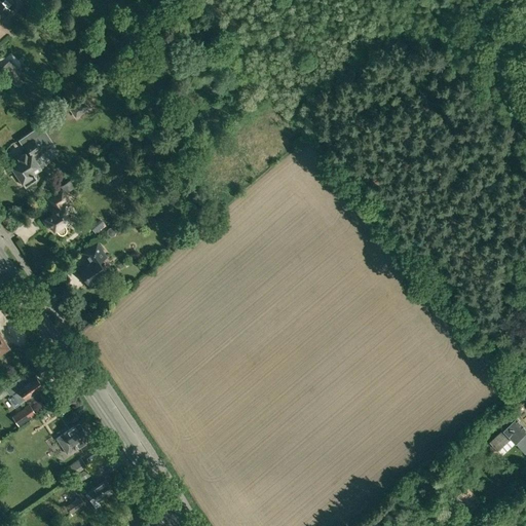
[(0,20),(9,10),(0,1),(0,20)]
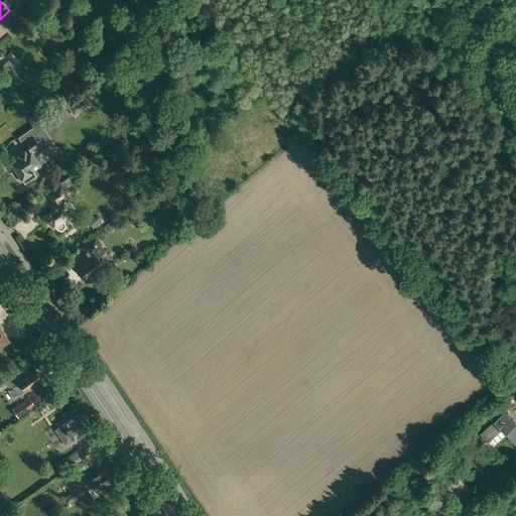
[(10,79),(15,84),(21,78),(16,74),(19,71),(9,59),(0,69),(0,74),(7,82),(10,79)]
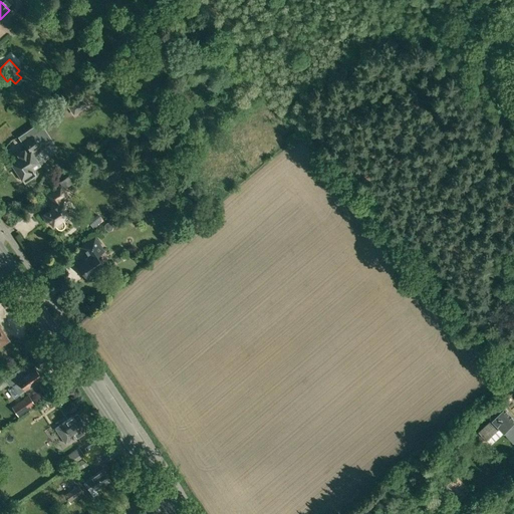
[(14,167),(24,182),(35,175),(32,170),(39,165),(31,152),(39,147),(33,137),(23,143),(27,148),(9,160),(8,163),(11,167),(14,167)]
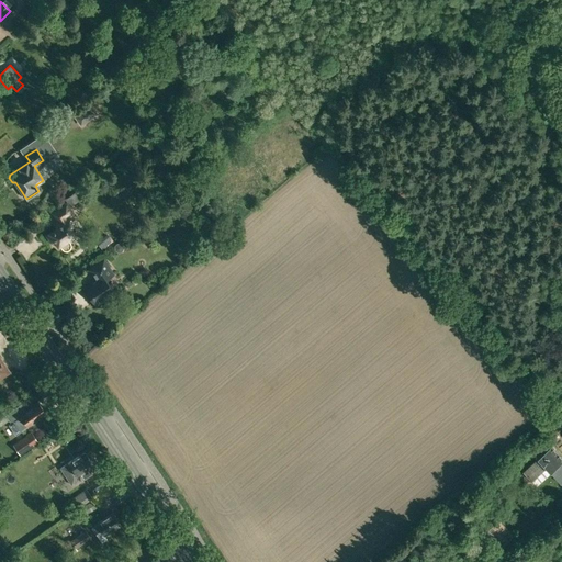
[(64,199),(69,206),(80,200),(75,192),(64,199)]
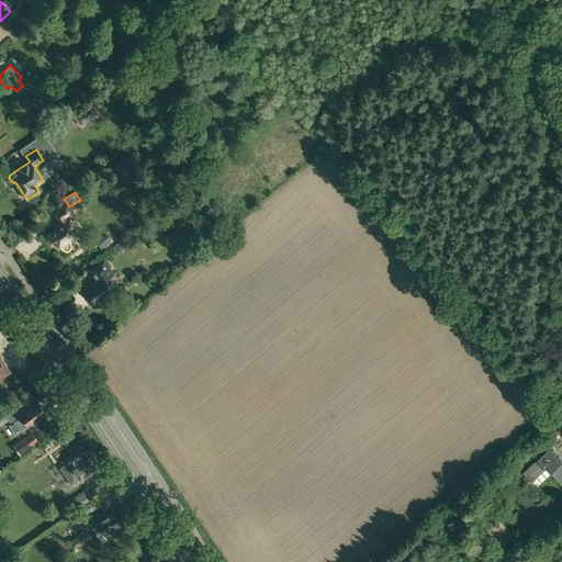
[(59,245),(62,248),(63,249),(64,249),(65,250),(66,250),(67,249),(68,249),(69,248),(69,247),(70,246),(70,245),(69,245),(69,244),(69,243),(68,242),(76,236),(72,232),(75,231),(66,216),(70,213),(66,205),(54,213),(59,221),(55,223),(58,227),(47,234),(52,240),(54,239),(58,246),(59,245)]
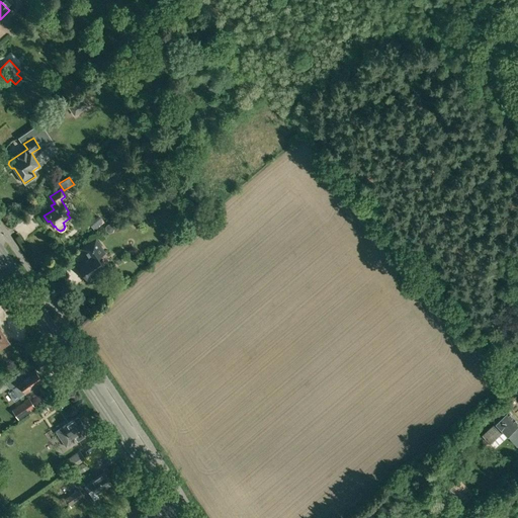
[(76,265),(87,281),(95,275),(97,278),(108,272),(97,256),(103,252),(95,240),(82,249),(88,257),(76,265)]
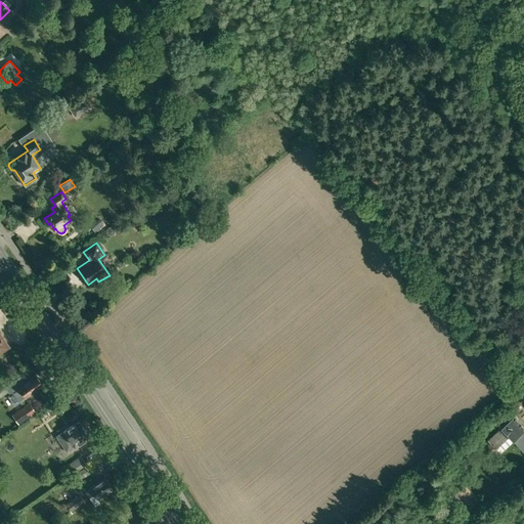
[(117,264),(119,268),(123,265),(124,267),(128,264),(124,258),(120,260),(121,261),(117,264)]
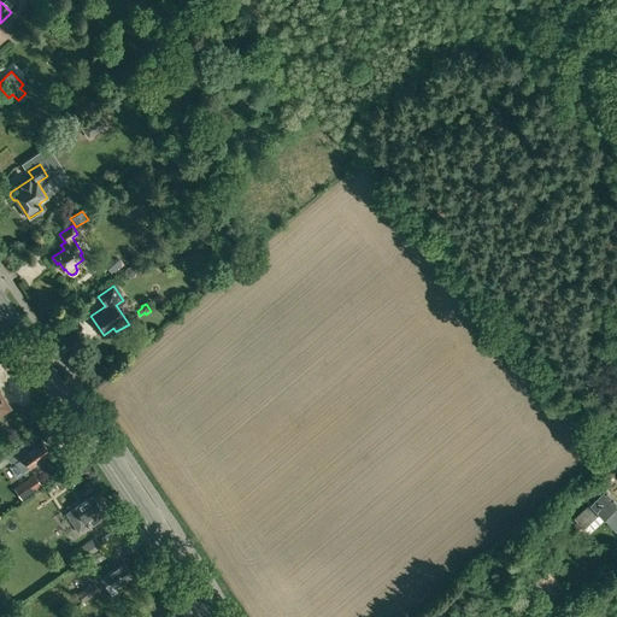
[(10,466),(17,477),(29,469),(29,470),(52,454),(43,441),(22,456),(17,448),(0,459),(0,468),(10,462),(12,465),(10,466)]
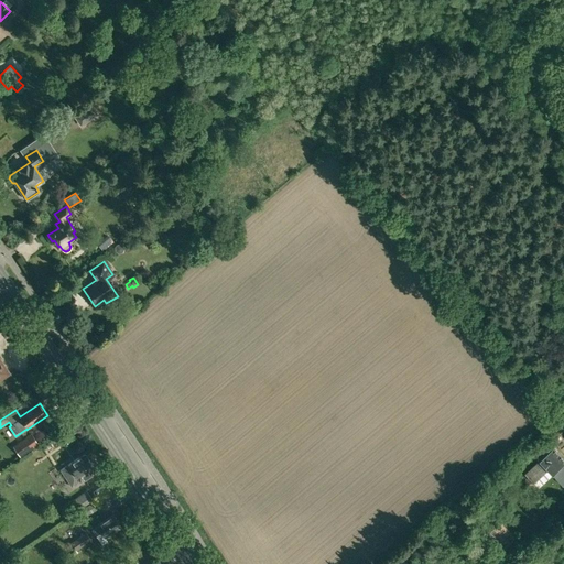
[(540,434),(545,441),(554,434),(549,427),(540,434)]
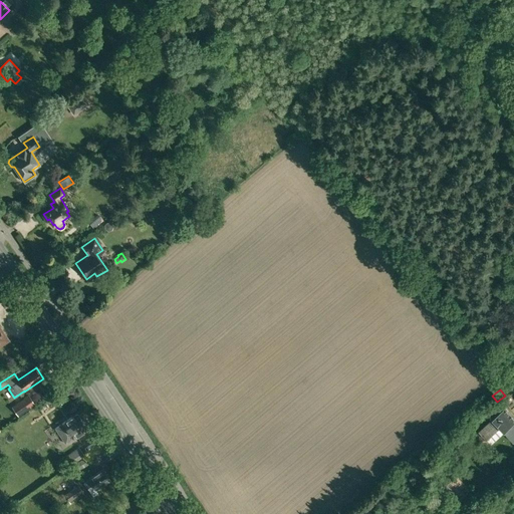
[(44,402),(52,397),(49,392),(41,398),(44,402)]
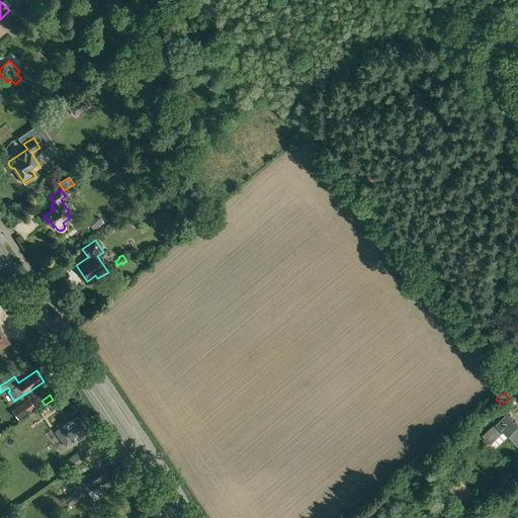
[(12,410),(18,419),(35,407),(29,398),(12,410)]
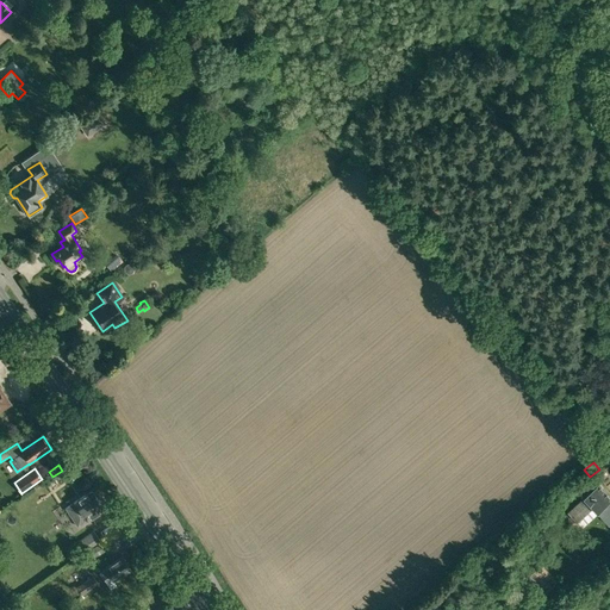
[(609,497),(599,485),(568,512),(577,522),(593,508),(598,514),(604,509),(609,515),(609,497)]
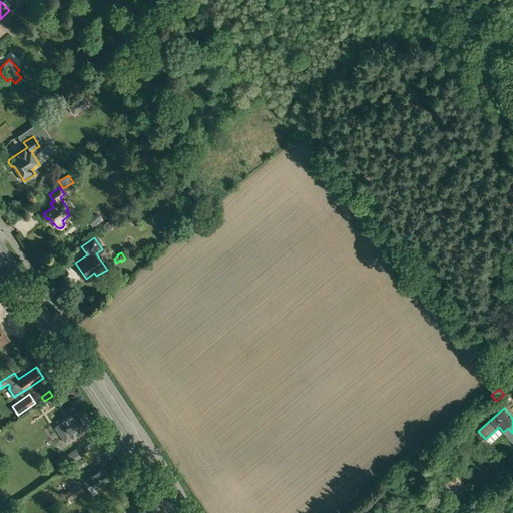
[(55,427),(65,442),(72,438),(87,429),(77,413),(59,424),(55,427)]
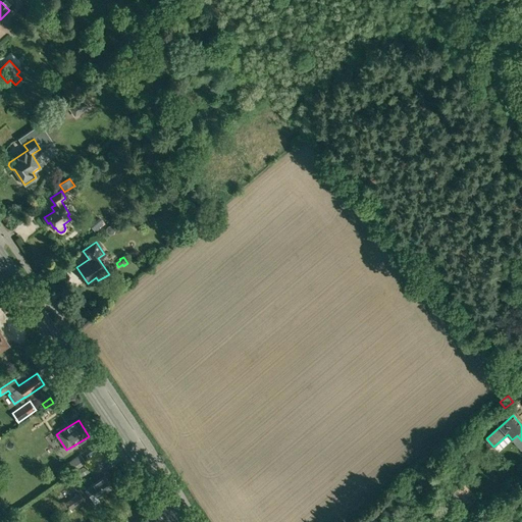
[(505,455),(517,445),(513,440),(501,451),(505,455)]
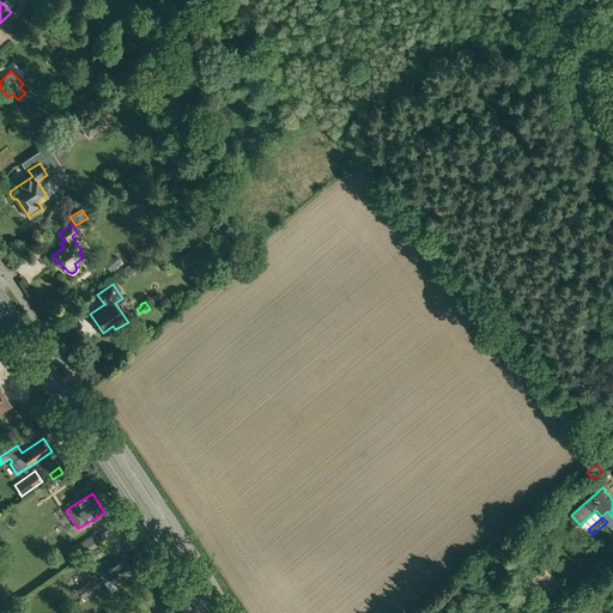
[(70,553),(74,560),(101,544),(96,535),(83,544),(83,545),(70,553)]
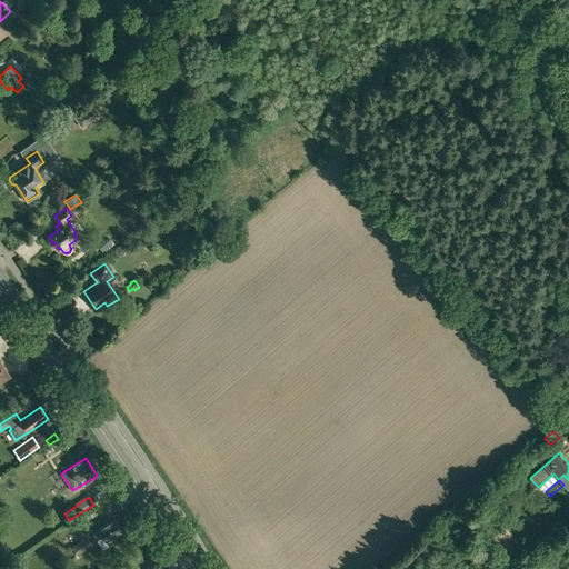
[(72,519),(77,527),(98,515),(95,507),(72,519)]
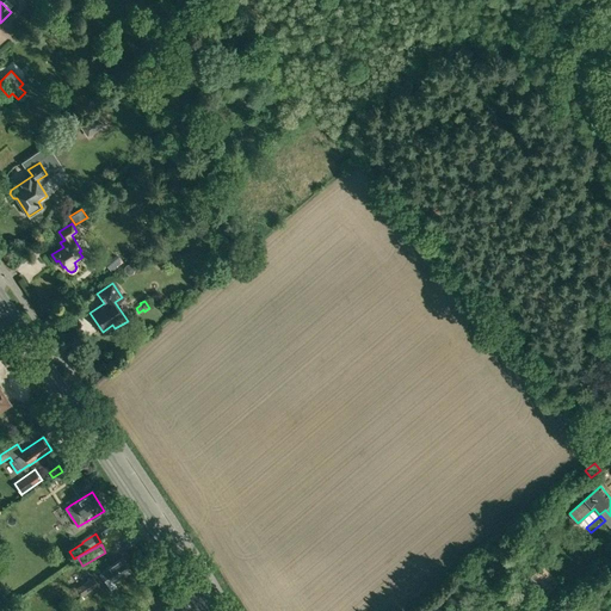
[(99,574),(110,591),(117,586),(113,581),(130,571),(122,557),(105,568),(105,569),(99,574)]
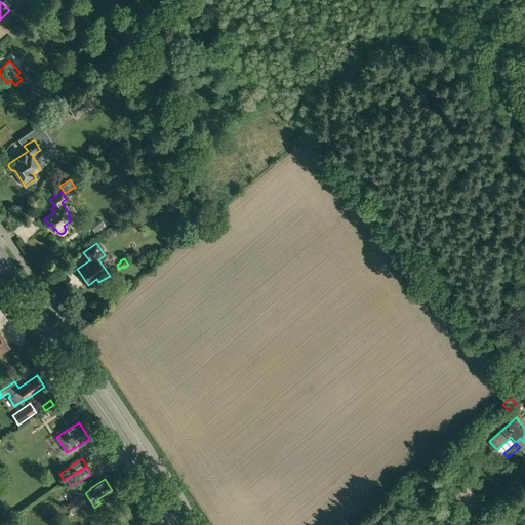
[(404,486),(409,491),(417,485),(412,479),(404,486)]
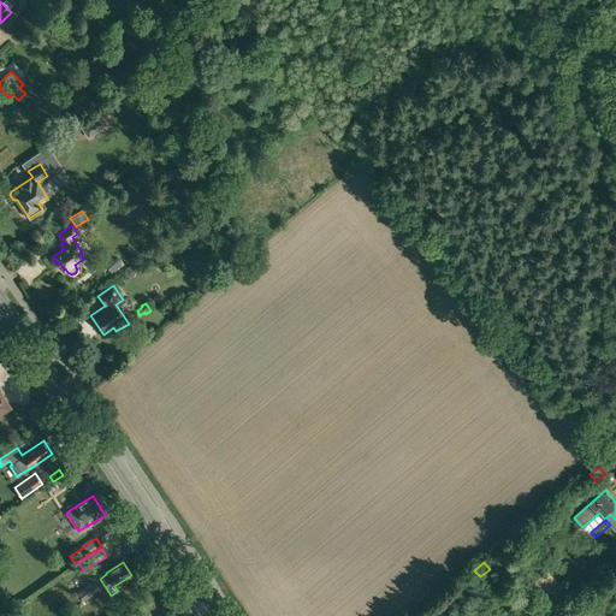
[(77,592),(83,600),(99,590),(94,581),(77,592)]
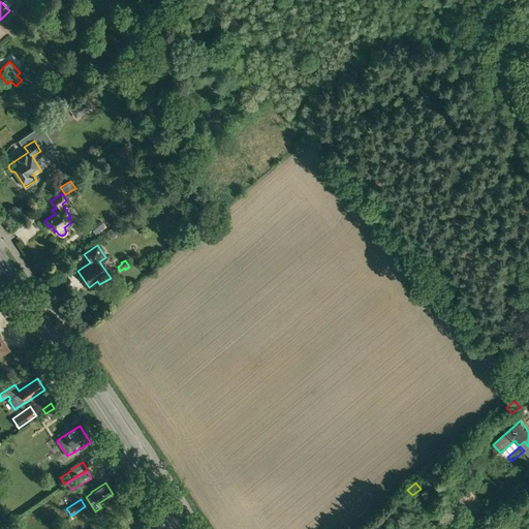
[(502,507),(507,504),(502,499),(498,503),(502,507)]
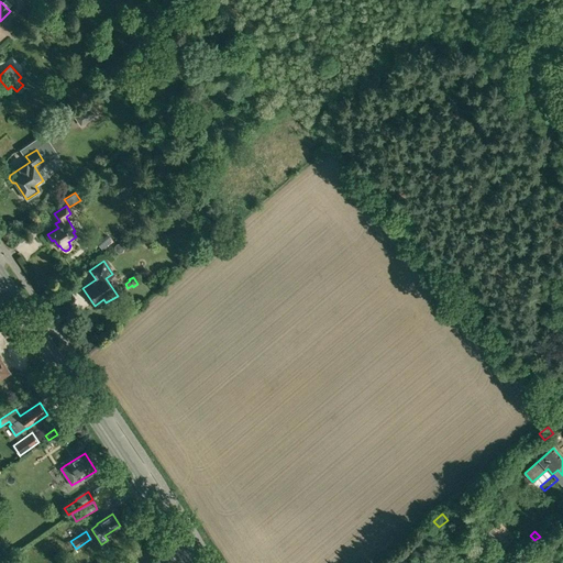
[(461,543),(465,549),(471,545),(466,540),(461,543)]
